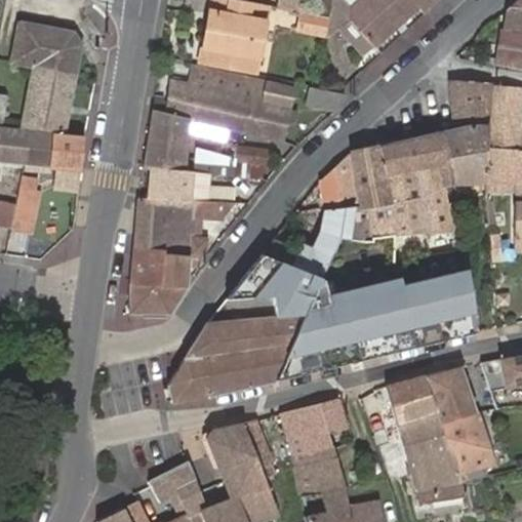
[(201,50),(198,65),(255,77),(269,4),(266,4),(247,0),(210,0),(209,7),(218,8),(210,52),(201,50)]
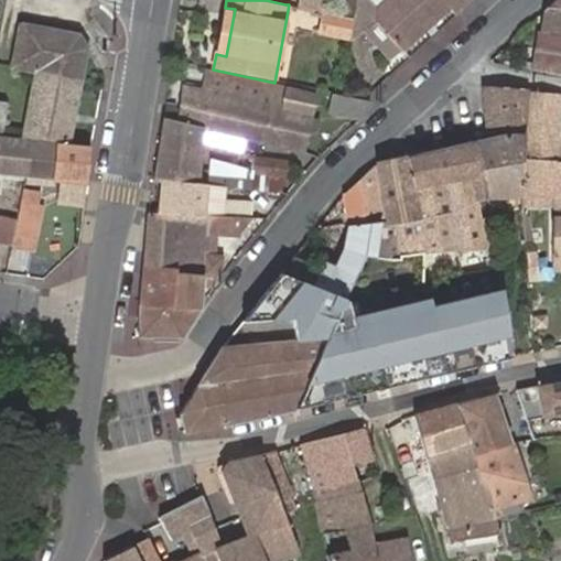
[(375,0),(378,4),(376,20),(399,49),(449,7),(454,13),(472,0),(375,0)]
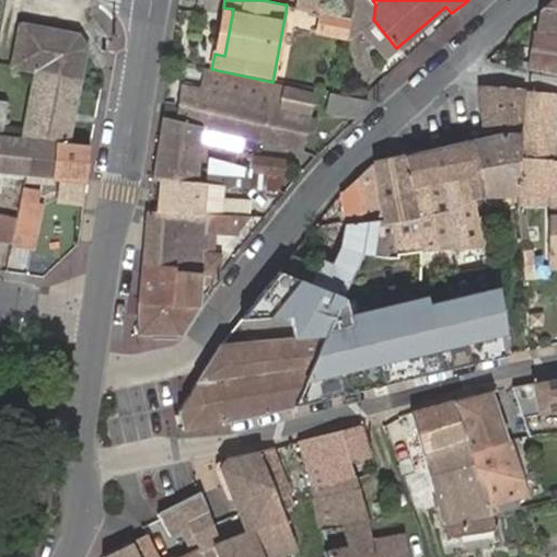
[(552,0),(515,32),(535,32),(533,69),(556,72),(556,0),(552,0)]
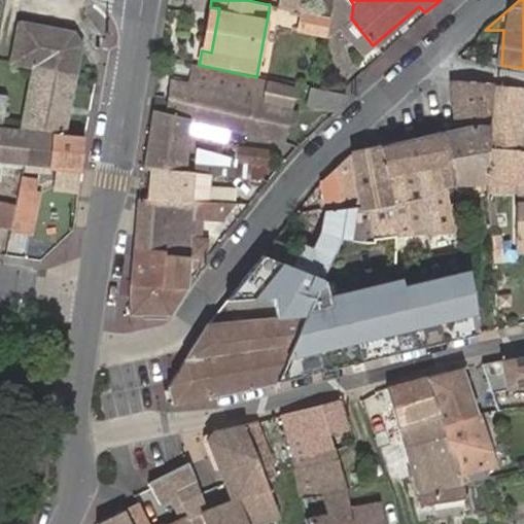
[(210,7),(202,50),(211,53),(219,8),(210,7)]
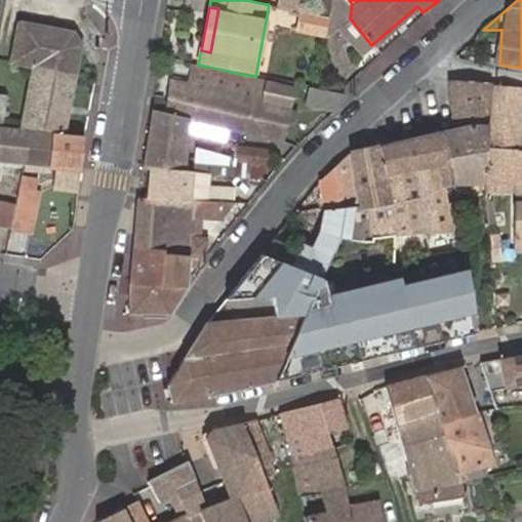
[(302,9),(297,29),(323,35),(328,15),(302,9)]
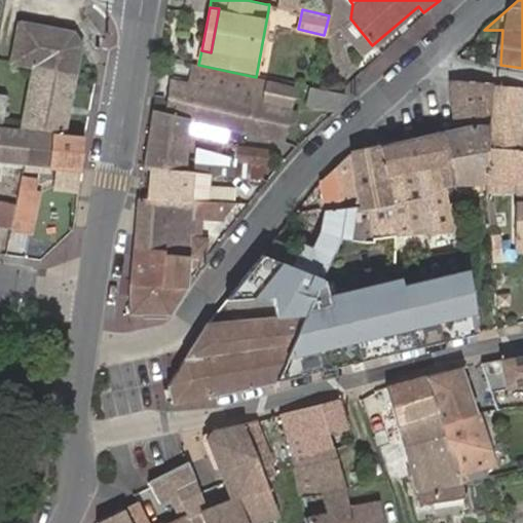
[(37,67),(79,75),(83,46),(76,33),(23,24),(15,64),(37,67)]
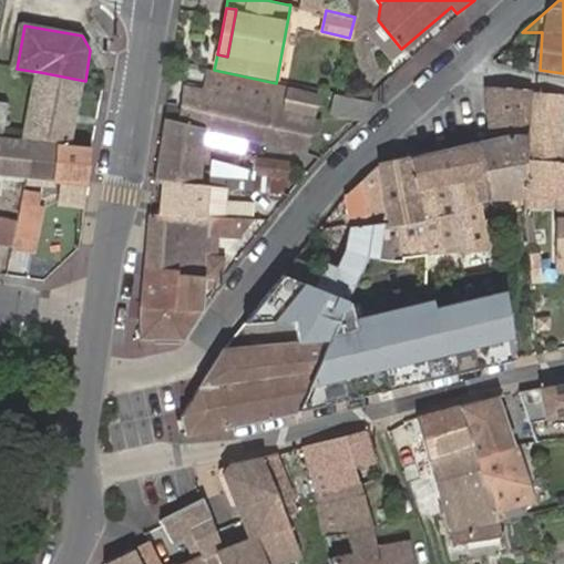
[(75,142),(85,81),(40,72),(29,137),(75,142)]
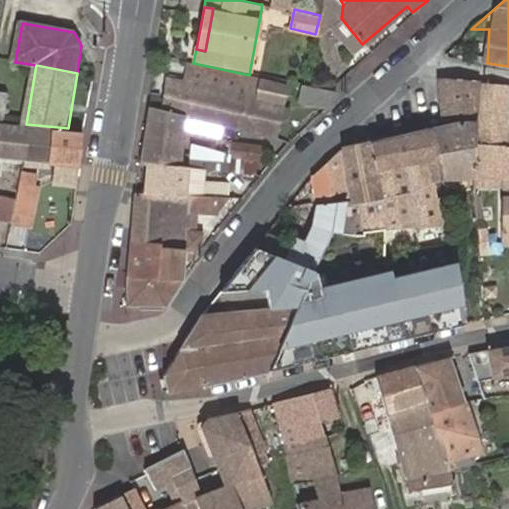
[(148,113),(141,160),(149,161),(188,166),(207,168),(254,174),(256,161),(260,162),(262,148),(241,145),(240,158),(230,157),(230,160),(183,154),(186,140),(189,129),(193,117),(224,124),(249,131),(260,84),(191,69),(187,84),(170,81),(162,109),(150,105),(148,113)]
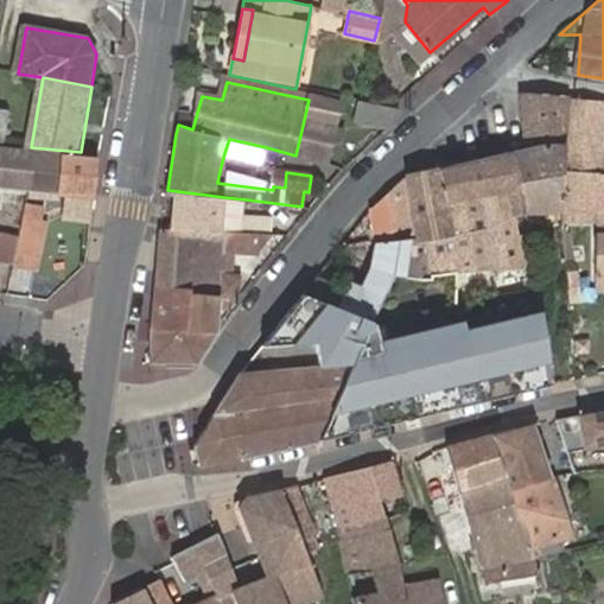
[(567,146),(570,99),(528,96),(527,147),(567,146)]
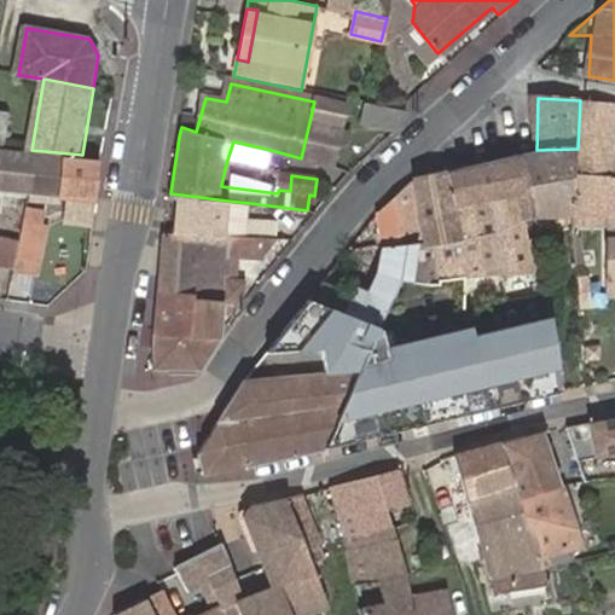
[(613,178),(614,154),(614,104),(580,100),(578,149),(576,173),(613,178)]
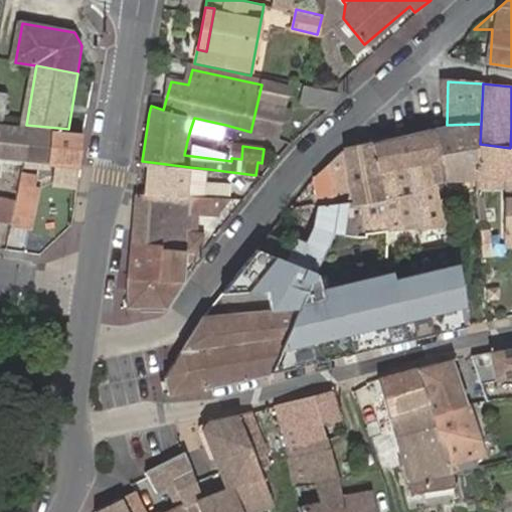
[(287,91),(262,84),(250,132),(275,138),(287,91)]
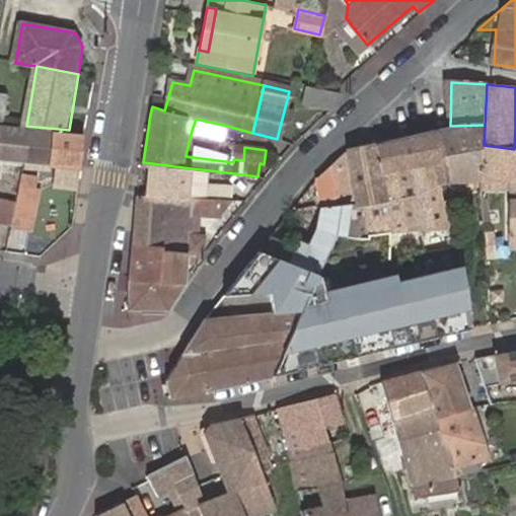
[(316,103),(332,106),(342,93),(336,92),(316,88),(308,87),(307,102),(316,103)]
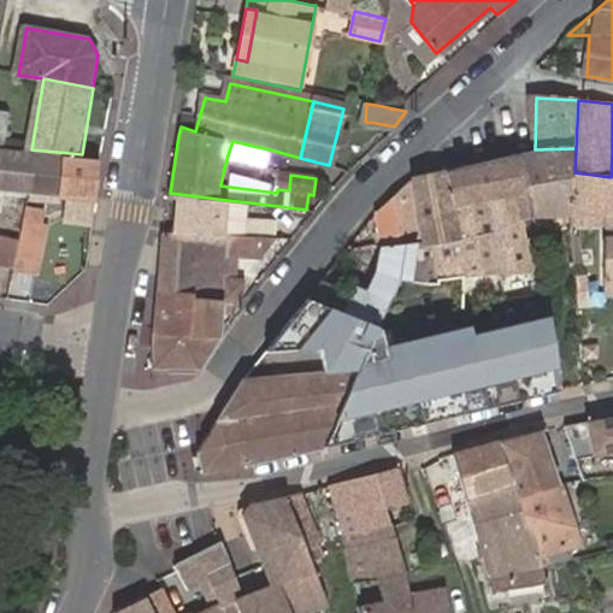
[(0,105),(0,145),(6,147),(13,108),(0,105)]
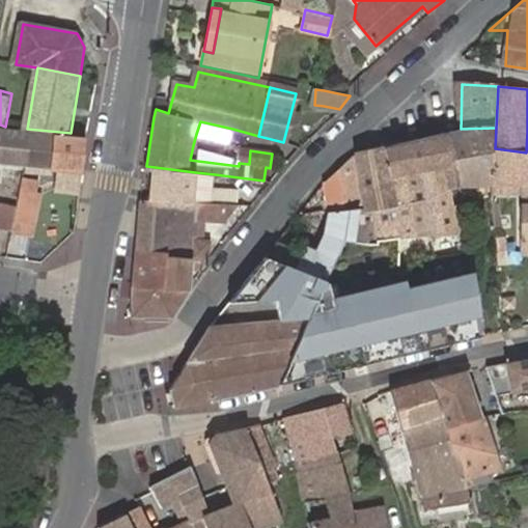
[(229,142),(232,129),(200,121),(196,134),(229,142)]
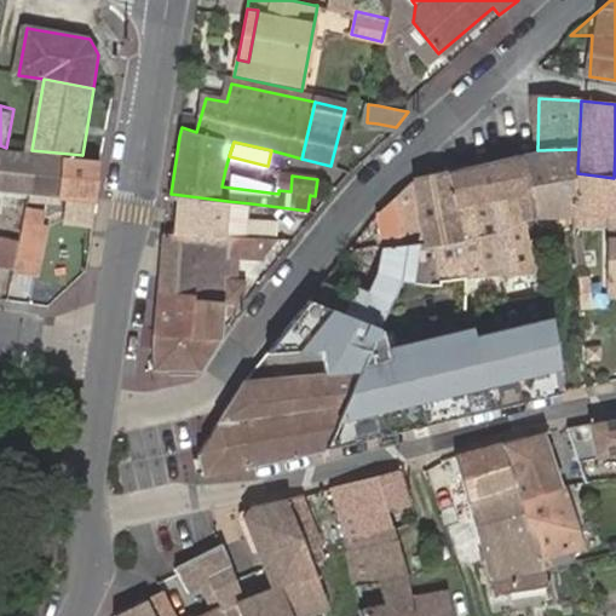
[(537,211),(575,213),(577,173),(579,149),(537,150),(524,154),(530,183),(534,183),(537,211)]
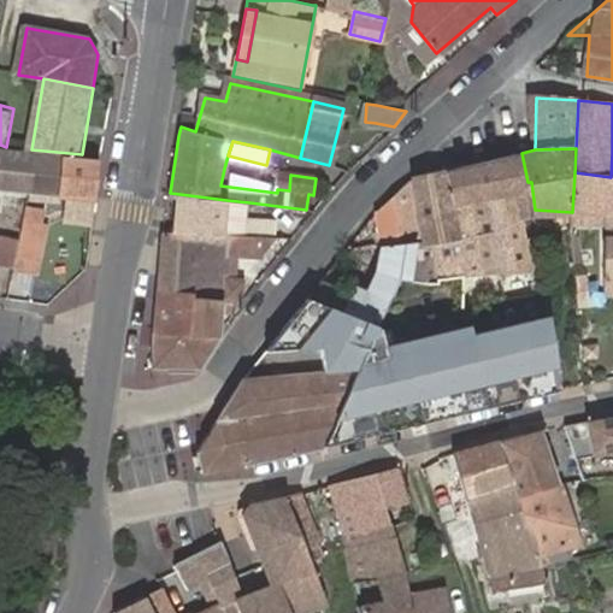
[(0,186),(37,189),(43,155),(0,149),(0,186)]
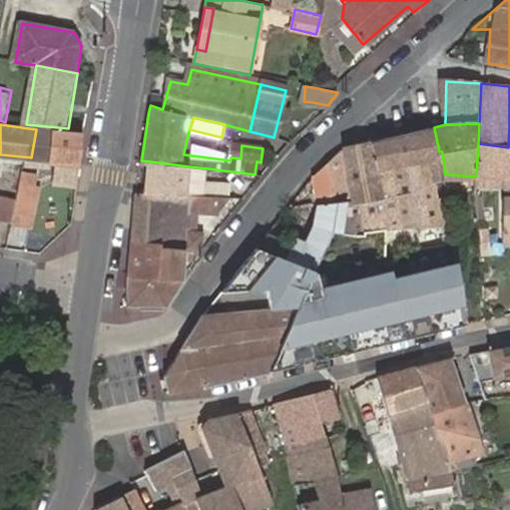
[(414,228),(445,224),(440,177),(434,127),(343,149),(344,174),(345,208),(354,208),(353,235),(386,230),(414,226),(414,228)]
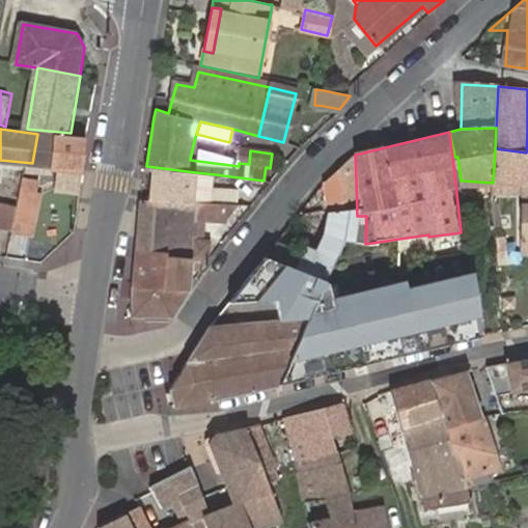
[(461,185),(461,181),(457,157),(454,157),(449,132),(455,184),(461,185)]
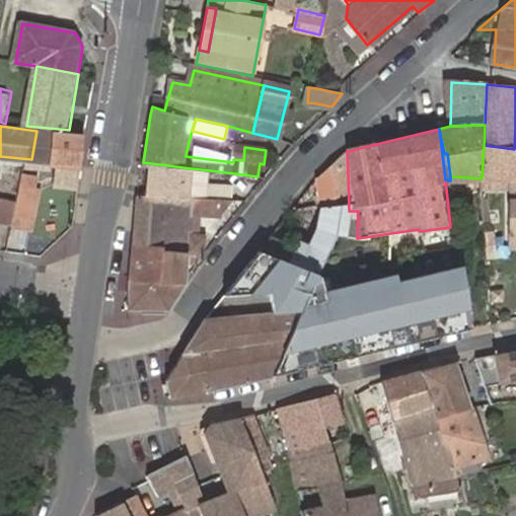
[(82,165),(87,136),(37,131),(31,159),(25,193),(42,196),(47,162),(60,163),(56,186),(80,188),(82,165)]
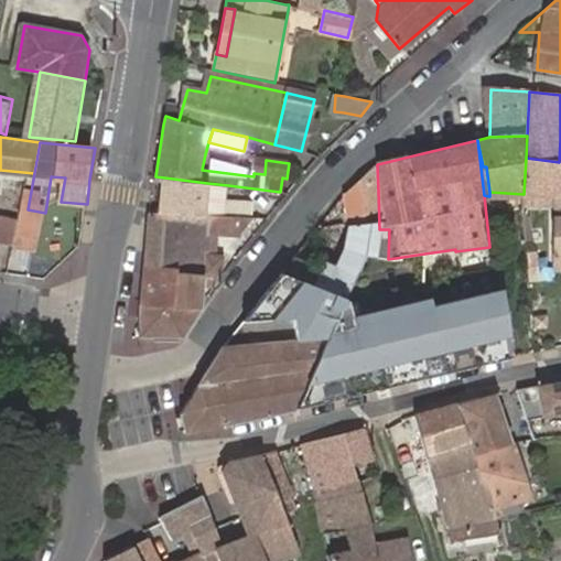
[(254,176),(254,173),(255,168),(205,154),(202,170),(254,176)]
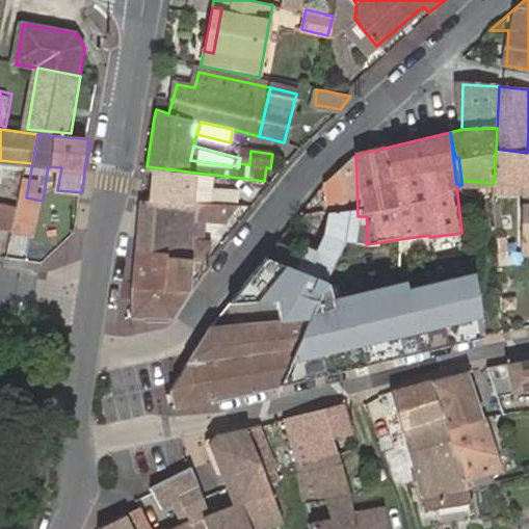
[(496,149),(494,183),(528,184),(528,153),(527,153),(496,149)]
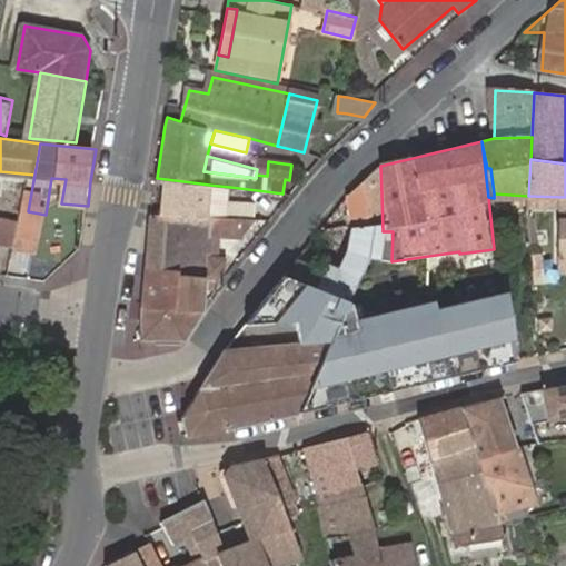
[(162,212),(178,215),(206,217),(209,185),(166,179),(162,212)]
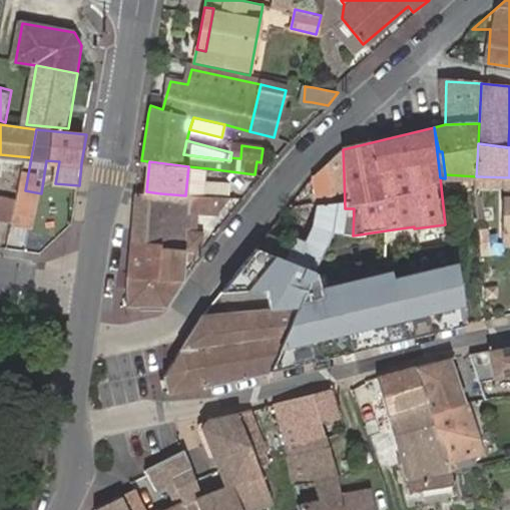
[(188,166),(185,195),(205,196),(206,182),(207,168),(188,166)]
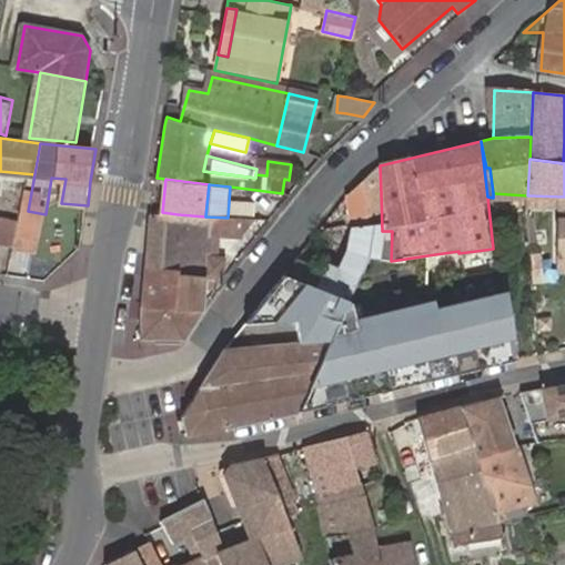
[(381,193),(349,195),(345,198),(347,228),(382,231),(381,193)]
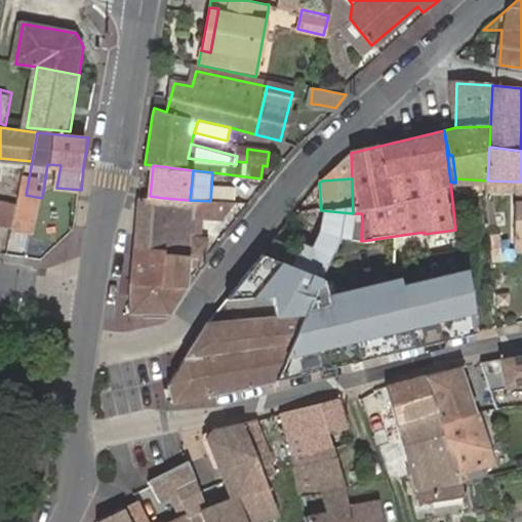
[(230,203),(232,203),(233,189),(211,187),(210,201),(230,203)]
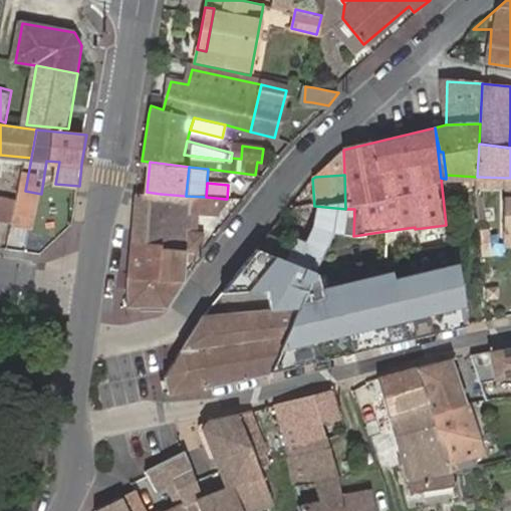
[(46,195),(41,194),(25,191),(22,209),(18,228),(18,229),(40,233),(46,195)]
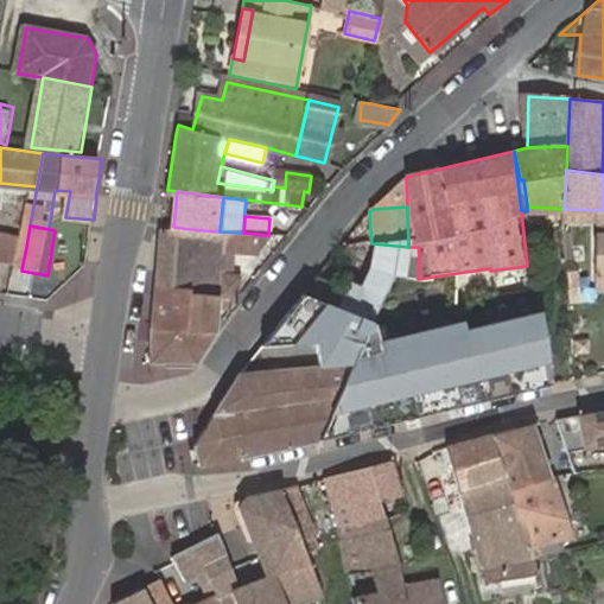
[(160,228),(157,285),(186,287),(190,229),(173,227),(161,227),(160,228)]
